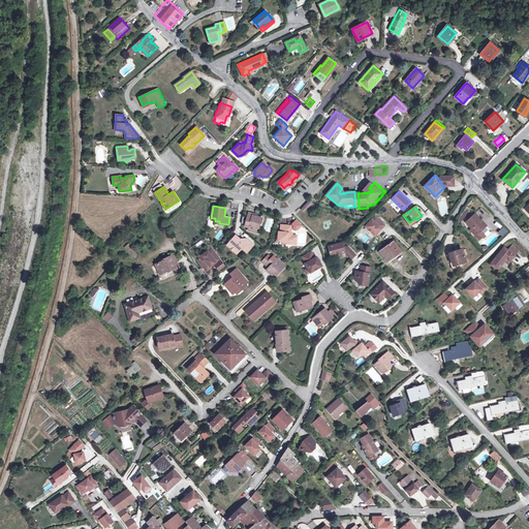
[(253,213),(249,212),(245,226),(249,227),(249,229),(253,231),(255,229),(256,226),(257,227),(257,226),(259,222),(260,222),(261,222),(262,218),(257,216),(253,215),(253,213)]
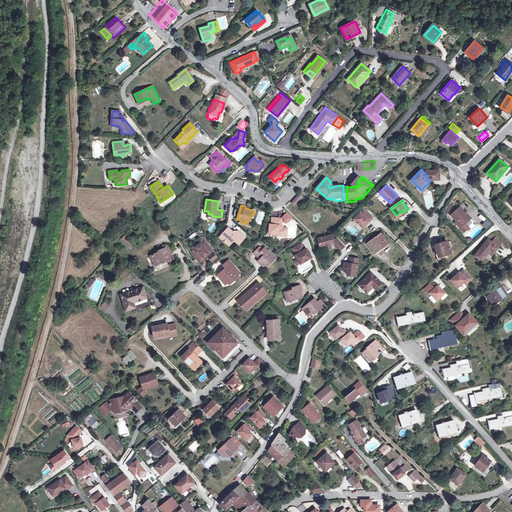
[(455,223),(460,228),(467,222),(469,220),(464,214),(465,213),(460,207),(451,215),(456,221),(455,223)]
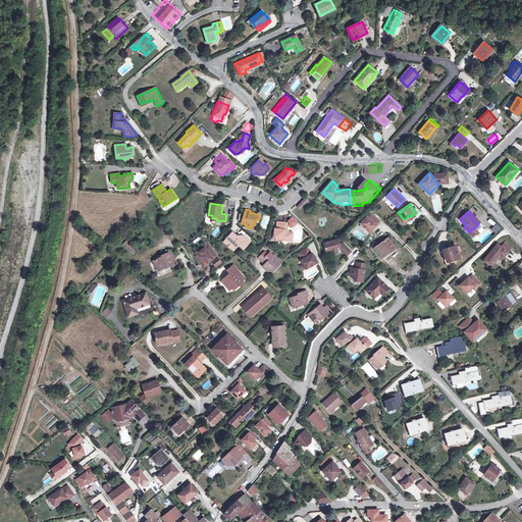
[(379,221),(370,213),(361,222),(370,231),(379,221)]
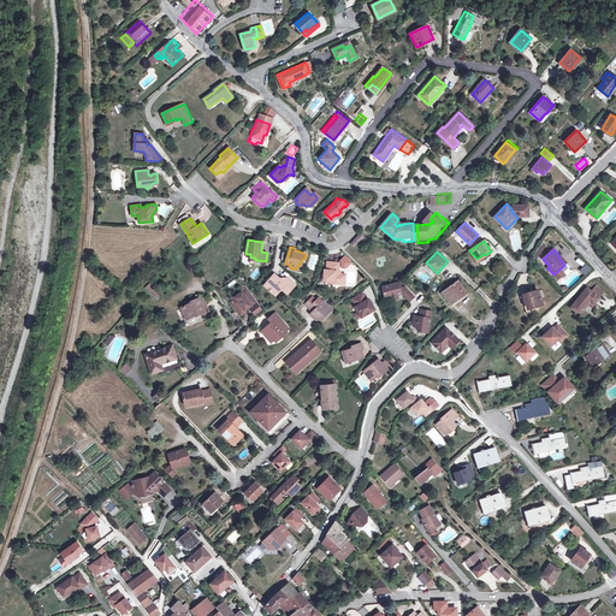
[(338,272),(338,271),(339,262),(327,261),(326,270),(325,270),(324,280),(335,282),(335,283),(344,284),(345,274),(342,273),(339,273),(338,272)]
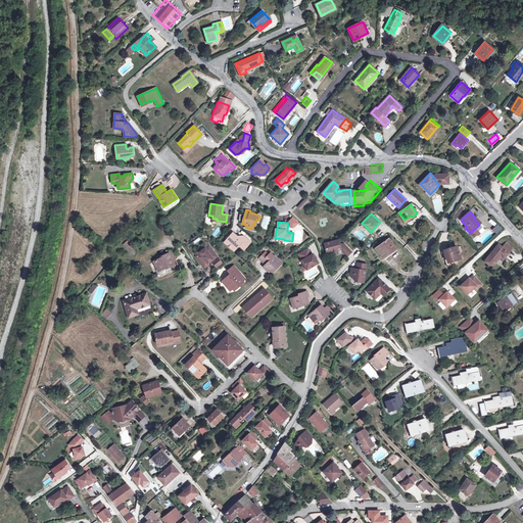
[(497,235),(503,229),(497,224),(492,230),(497,235)]
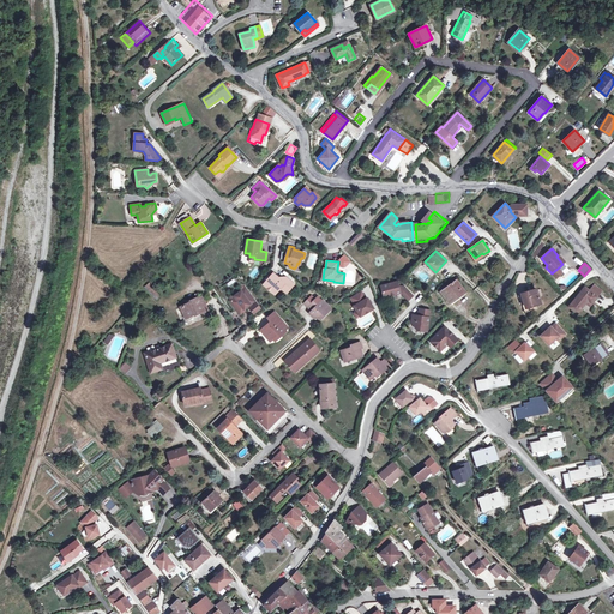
[(563,270),(560,266),(552,274),(554,277),(563,270)]
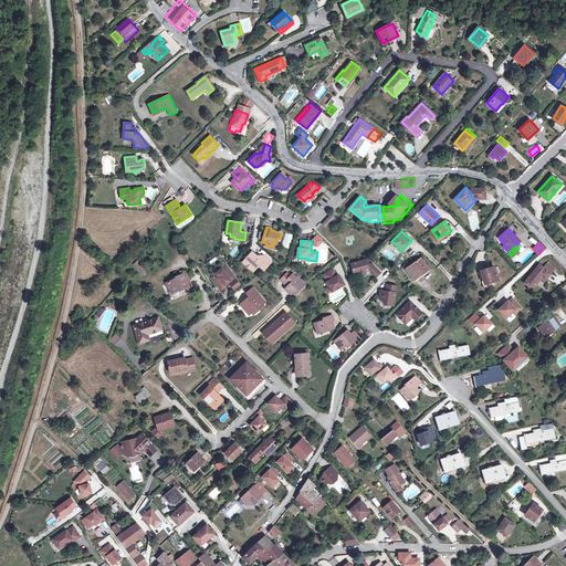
[(264,270),(268,265),(265,264),(269,260),(264,255),(258,255),(257,257),(251,252),(243,261),(252,270),(254,270),(258,265),(260,265),(264,270)]
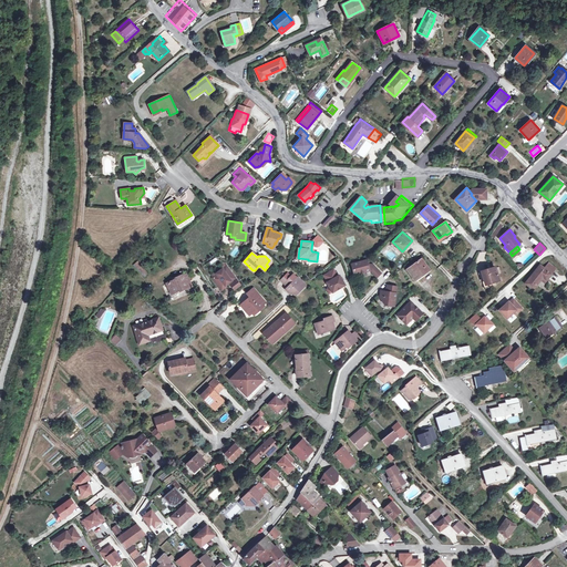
[(424,266),(426,265),(422,258),(406,269),(414,279),(428,270),(424,266)]
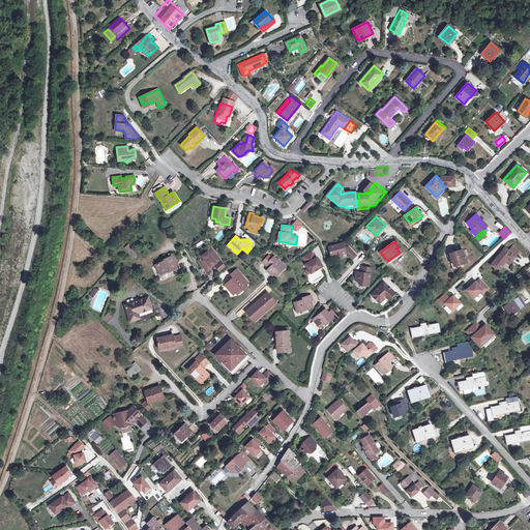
[(344,248),(344,246),(343,242),(328,246),(330,256),(346,252),(352,258),(355,255),(348,247),(344,248)]
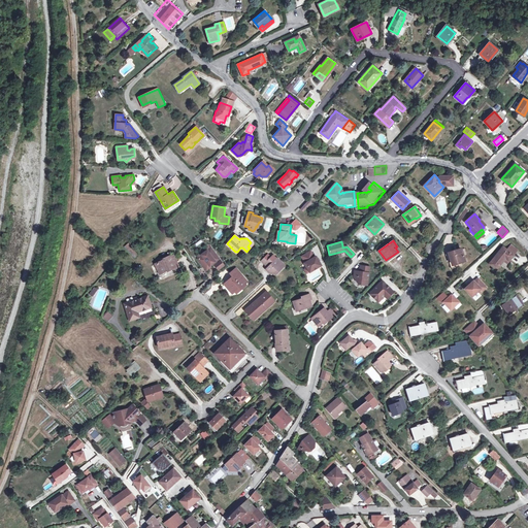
[(134,258),(138,255),(129,242),(124,246),(134,258)]
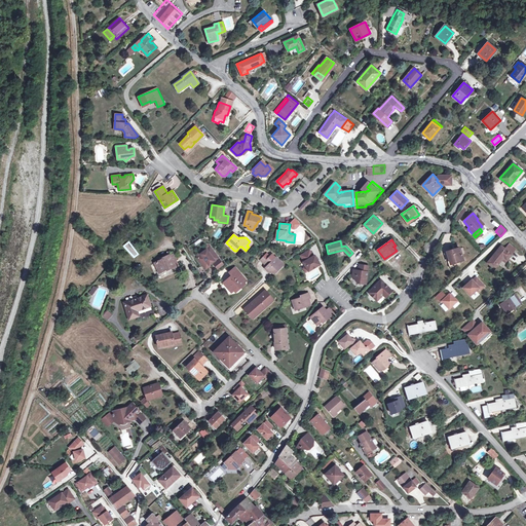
[(503,258),(508,260),(516,250),(509,245),(504,250),(500,247),(487,263),(494,268),(501,260),(503,258)]
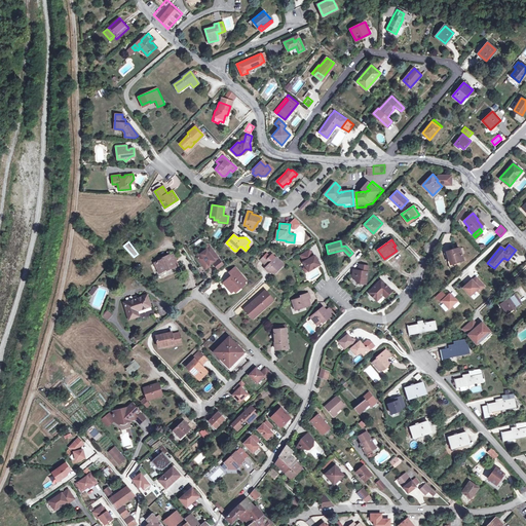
[(197,258),(202,266),(208,262),(210,264),(218,258),(210,247),(200,254),(201,255),(197,258)]
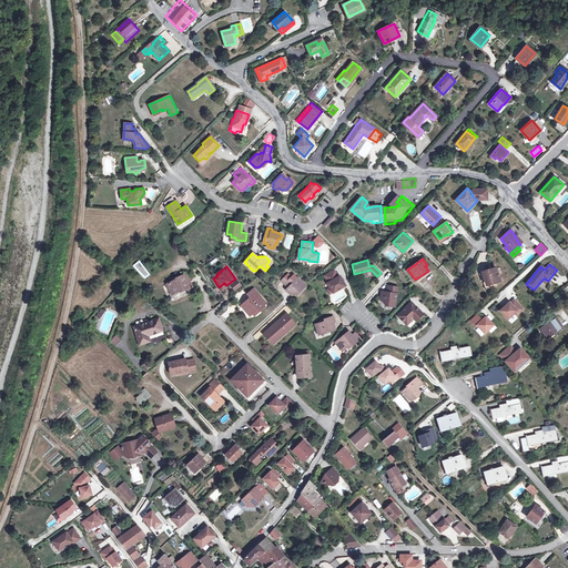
[(483,272),(487,285),(500,281),(496,267),(483,272)]
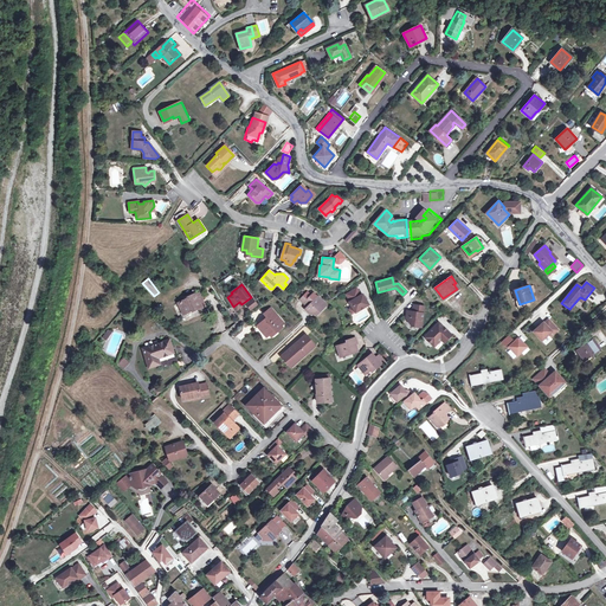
[(353,307),(355,311),(368,304),(362,294),(360,295),(356,288),(346,294),(350,301),(349,302),(353,307)]
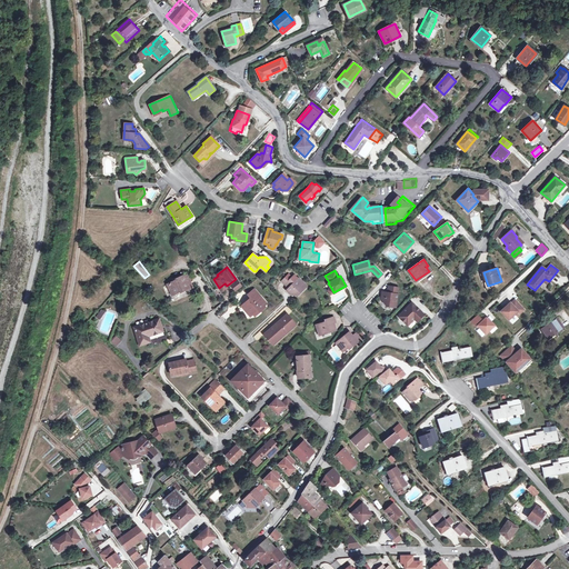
[(289,288),(287,290),(290,293),(295,293),(298,290),(300,292),(303,288),(301,287),(305,283),(298,278),(295,275),(288,281),(291,285),(289,288)]
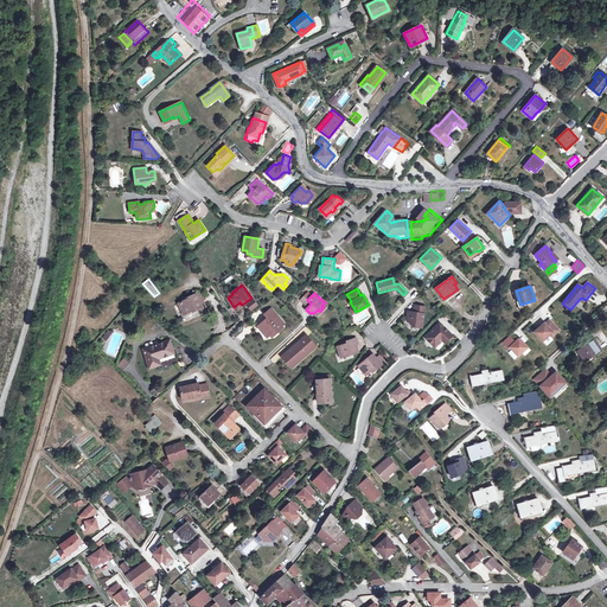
[(200,298),(199,294),(178,304),(184,314),(192,310),(198,307),(199,308),(204,306),(200,298)]
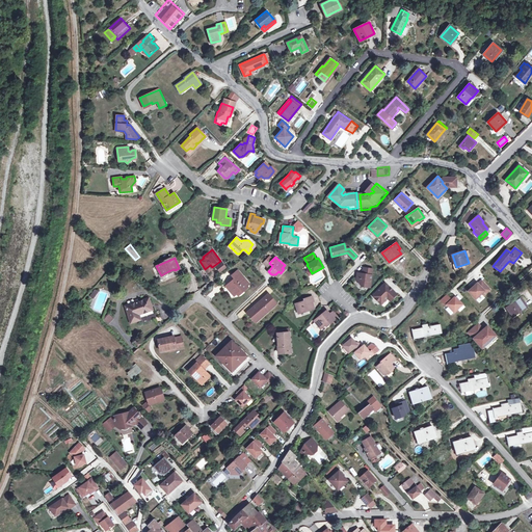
[(222,263),(216,267),(219,271),(225,267),(222,263)]
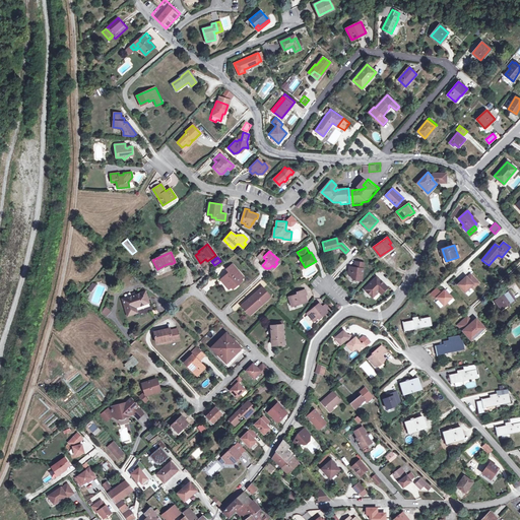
[(355,261),(354,265),(352,266),(349,266),(348,272),(351,277),(356,277),(356,279),(362,279),(364,262),(355,261)]
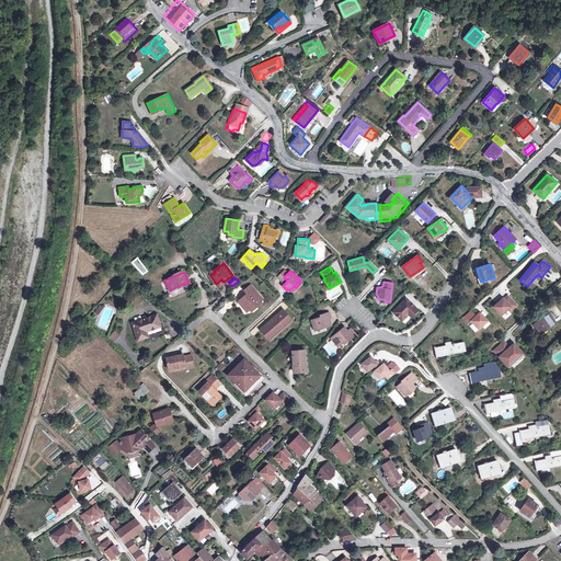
[(261,302),(260,301),(258,298),(260,296),(251,285),(245,290),(248,294),(250,296),(248,297),(245,295),(239,301),(247,311),(250,308),(252,310),(261,302)]
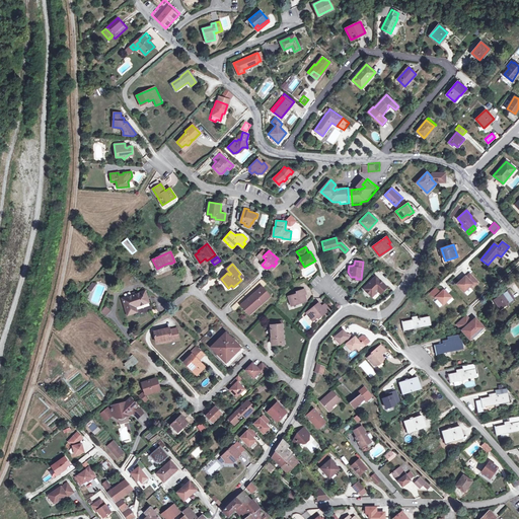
[(460,282),(457,284),(464,292),(472,284),(474,286),(478,283),(470,274),(466,277),(462,280),(460,282)]
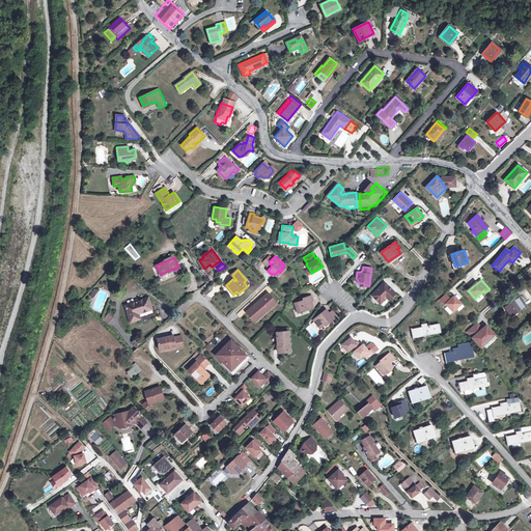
[(325,281),(316,288),(322,294),(329,285),(325,281)]
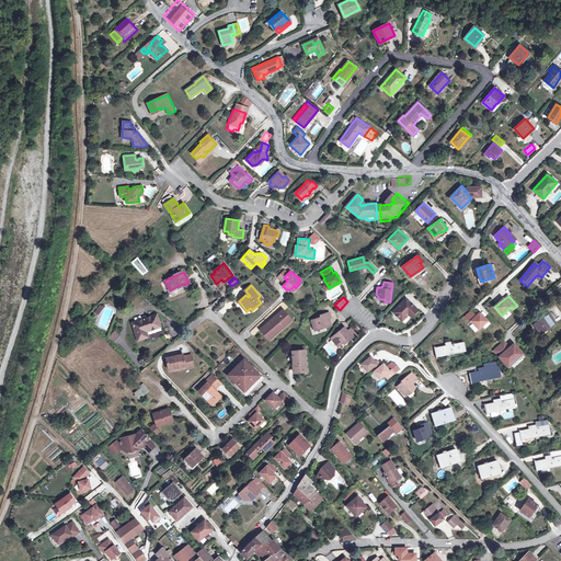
[(419,309),(405,297),(392,311),(400,318),(402,316),(404,317),(408,313),(411,316),(413,315),(416,311),(419,309)]
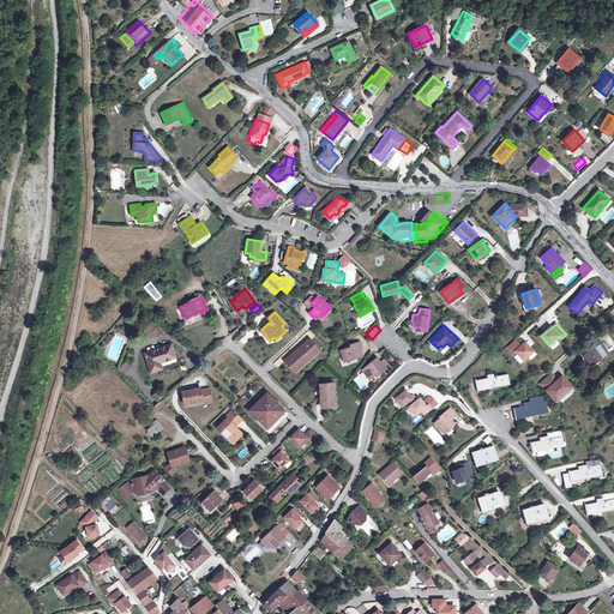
[(515,339),(509,345),(517,354),(518,353),(524,360),(529,356),(531,359),(536,354),(527,343),(524,343),(522,347),(515,339)]
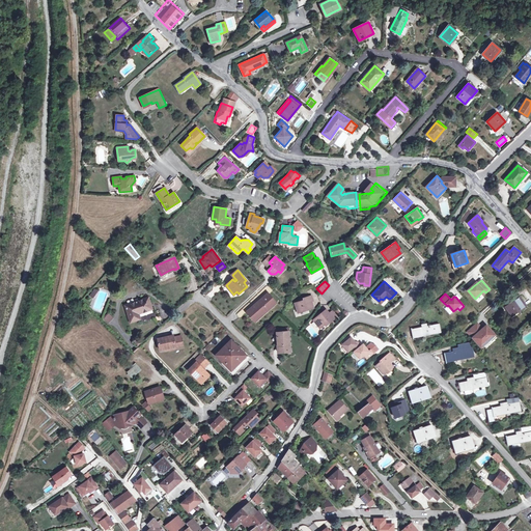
[(257,317),(259,318),(277,303),(269,295),(264,298),(263,297),(252,307),(254,308),(248,313),(254,320),(257,317)]
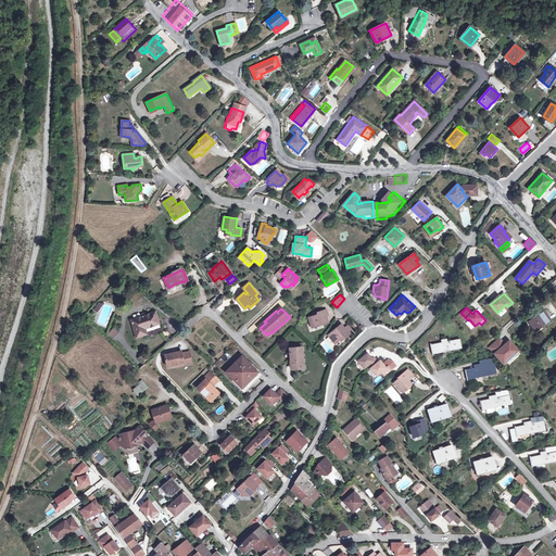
[(326,310),(318,313),(318,314),(314,315),(308,317),(313,327),(328,321),(326,315),(328,314),(326,310)]
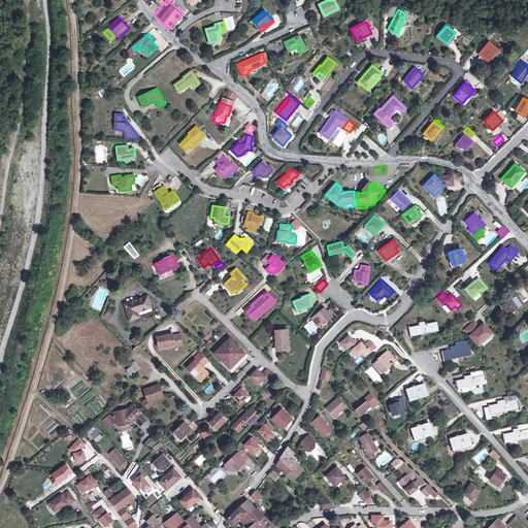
[(507,308),(510,314),(523,303),(518,295),(502,305),(505,309),(507,308)]
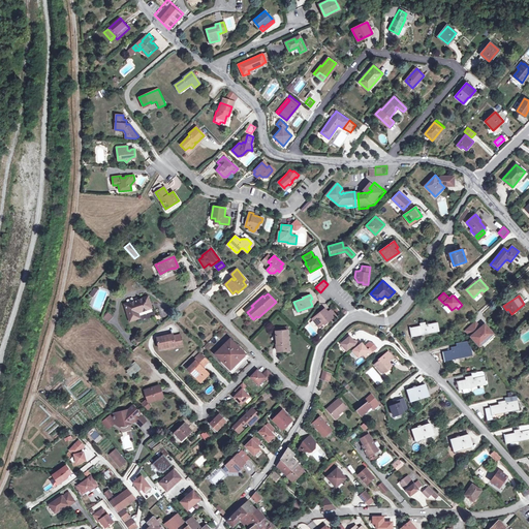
[(137,312),(152,308),(148,297),(125,304),(130,321),(139,317),(137,312)]
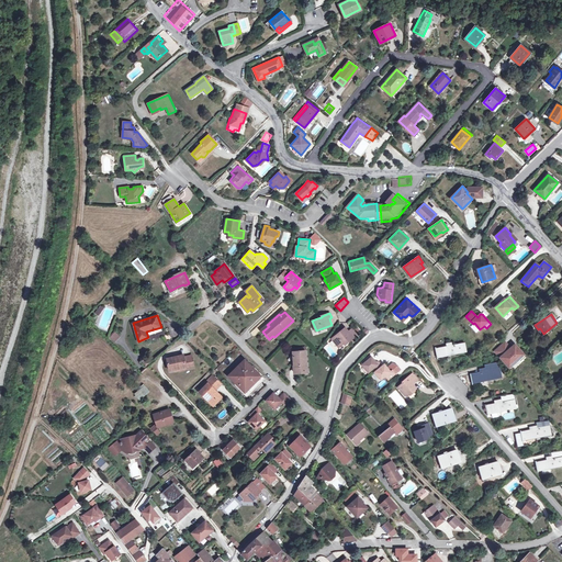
[(353,337),(349,332),(346,327),(332,338),(339,347),(347,340),(348,341),(353,337)]
